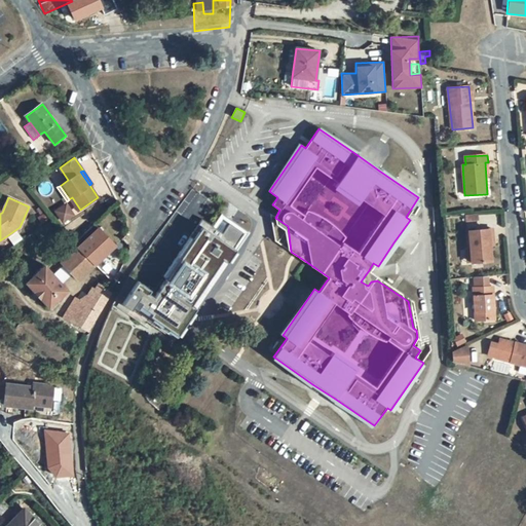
[(80,210),(72,197),(69,199),(78,211),(80,210)]
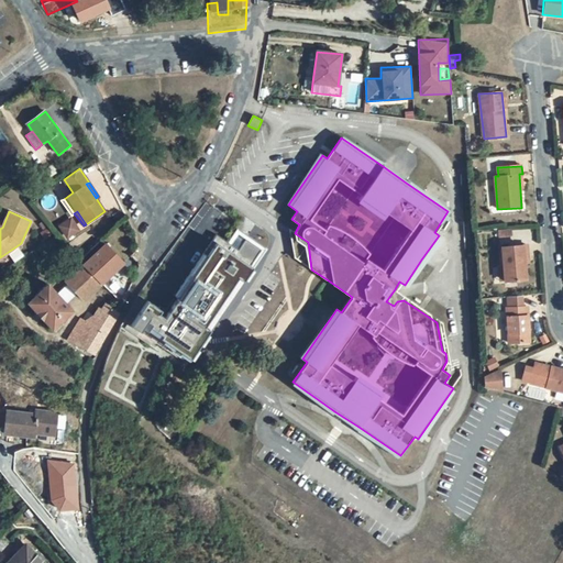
[(512,229),(497,231),(498,238),(512,236),(512,229)]
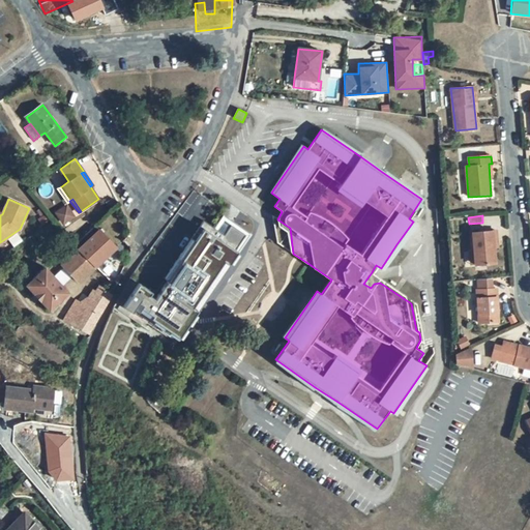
[(224,235),(204,222),(164,278),(168,281),(155,299),(150,296),(152,293),(139,284),(123,306),(131,313),(135,310),(139,313),(141,308),(152,316),(150,319),(179,339),(198,311),(196,308),(227,264),(229,266),(238,253),(236,251),(246,235),(231,225),(224,235)]
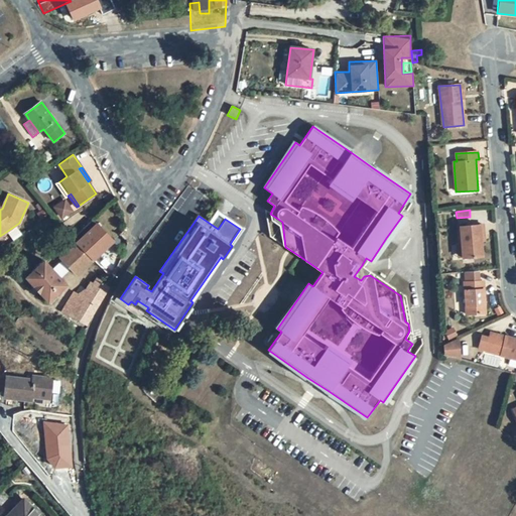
[(104,250),(114,241),(97,224),(87,233),(104,250)]
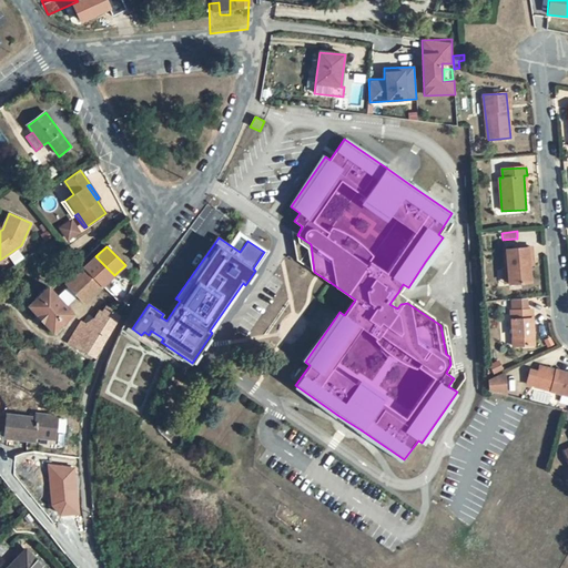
[(531,247),(506,250),(508,284),(530,282),(529,262),(534,261),(531,247)]
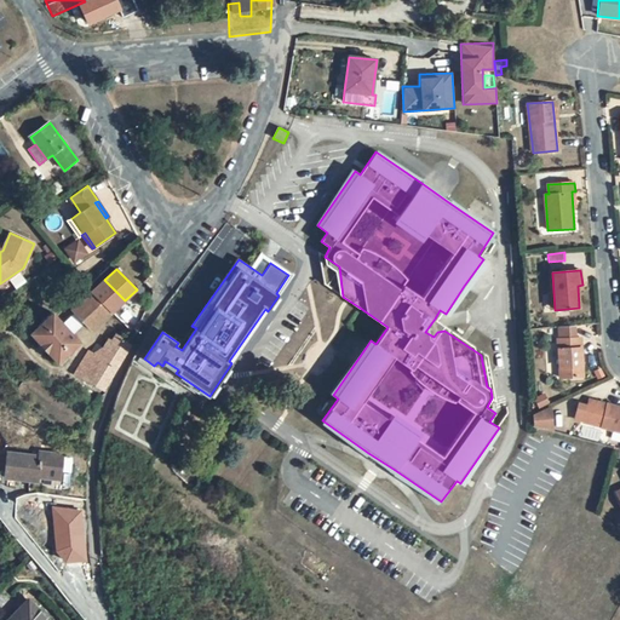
[(113,313),(125,300),(104,280),(92,292),(113,313)]
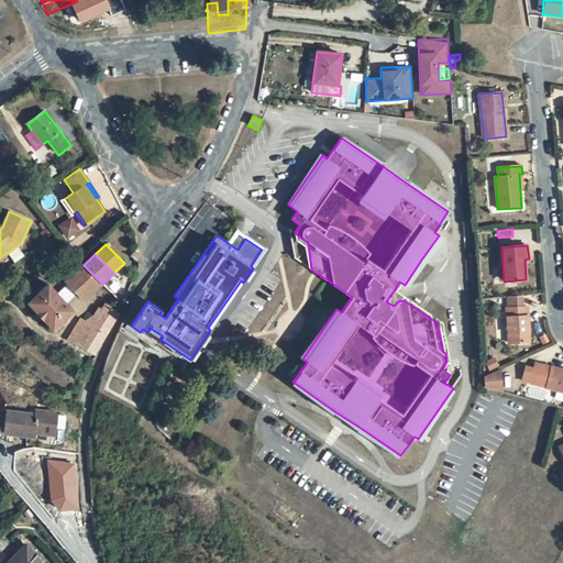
[(84,301),(102,284),(84,265),(65,282),(84,301)]
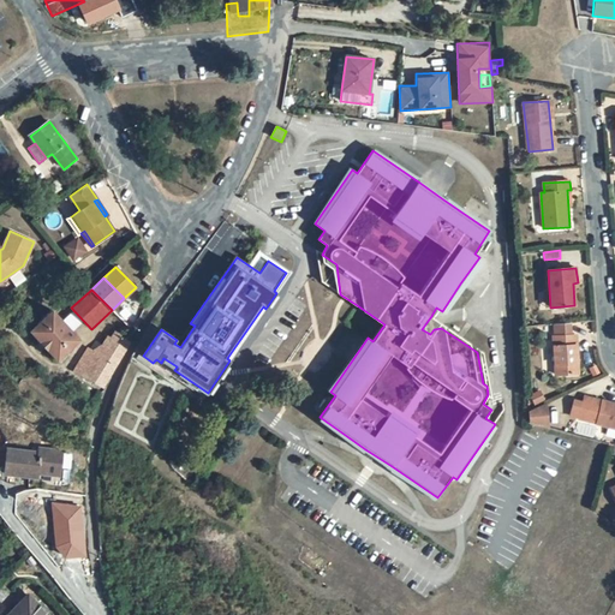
[(58,360),(79,339),(53,310),(30,330),(58,360)]
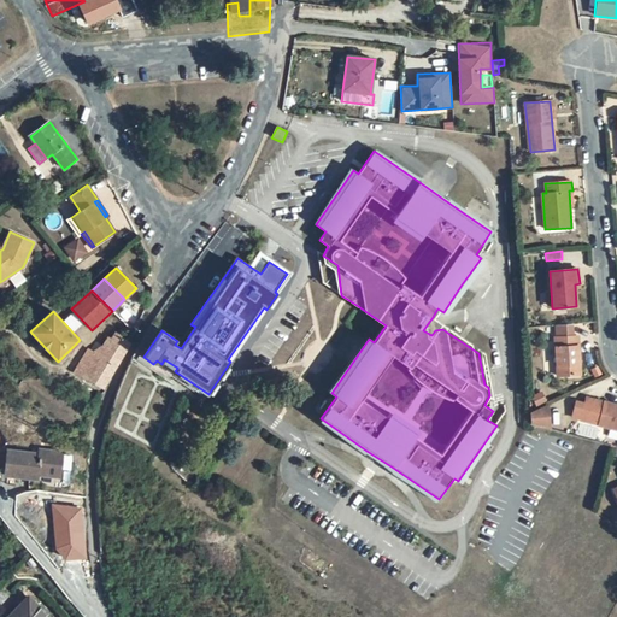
[(486,353),(433,317),(423,330),(432,335),(435,330),(442,329),(479,353),(485,385),(488,387),(489,395),(494,399),(486,353)]
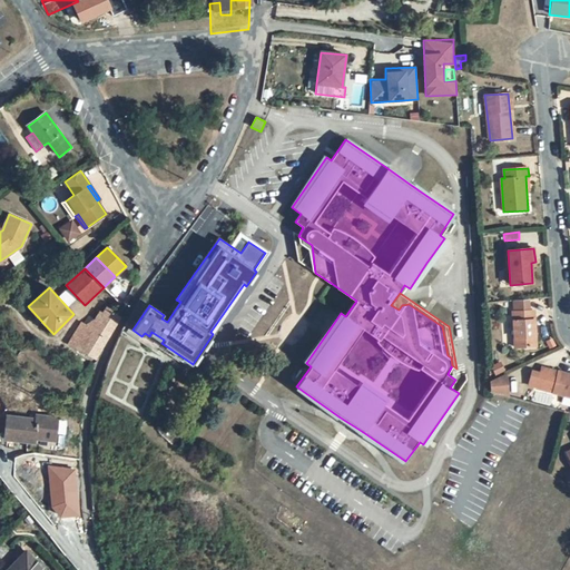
[(530,318),(530,311),(529,298),(514,301),(514,312),(513,312),(516,347),(537,346),(534,318),(530,318)]
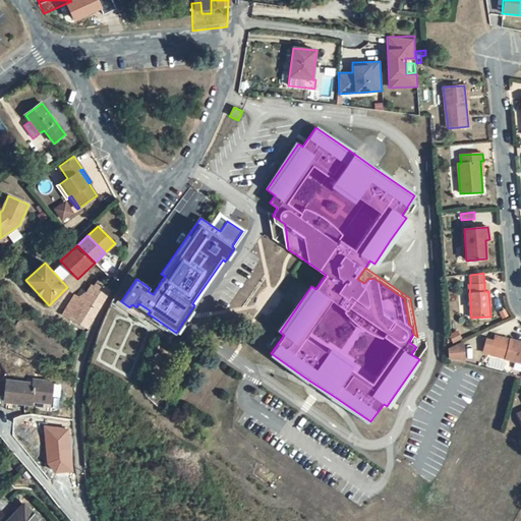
[(87,328),(111,290),(99,281),(92,291),(87,300),(79,296),(66,316),(87,328)]
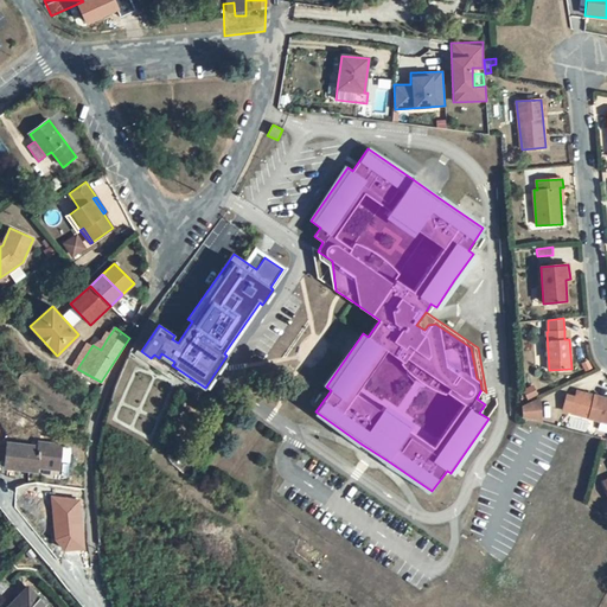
[(101,350),(107,339),(103,337),(102,339),(93,345),(101,350)]
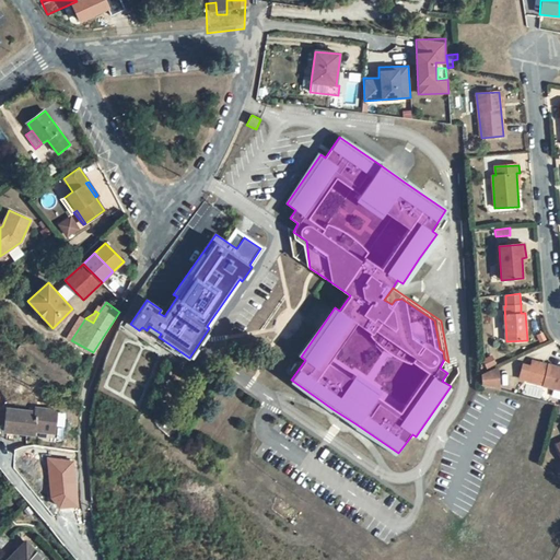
[(559,368),(535,362),(529,383),(559,389),(559,368)]
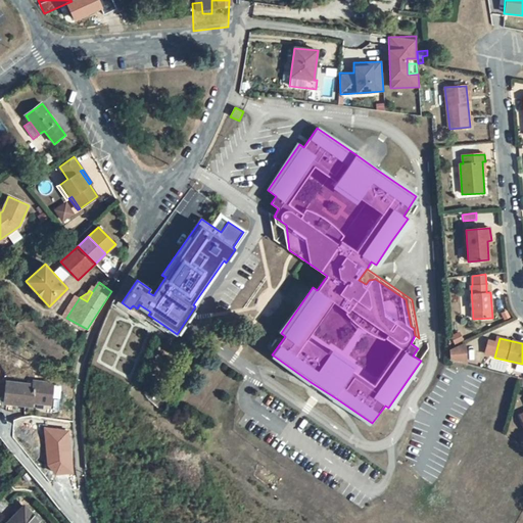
[(464,343),(449,350),(449,359),(465,363),(464,343)]
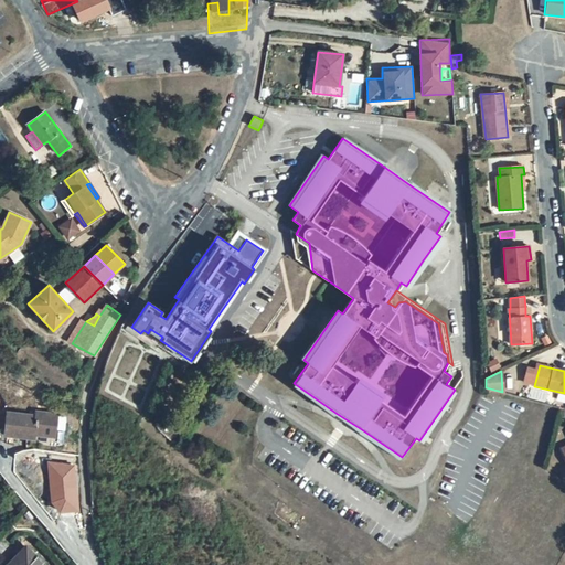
[(511,388),(510,393),(513,394),(513,395),(523,397),(524,392),(511,388)]
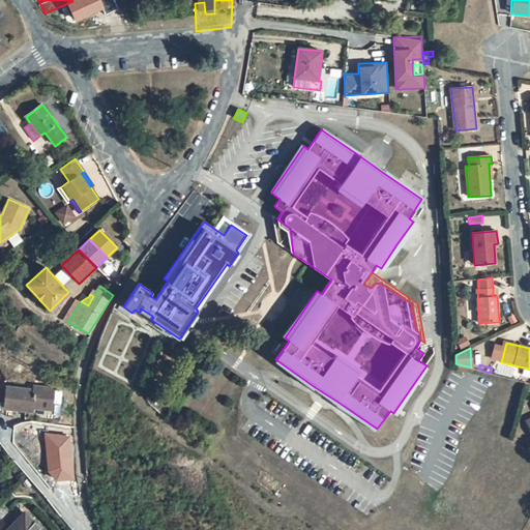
[(53,410),(55,389),(34,387),(33,390),(6,387),(3,409),(26,411),(26,408),(53,410)]
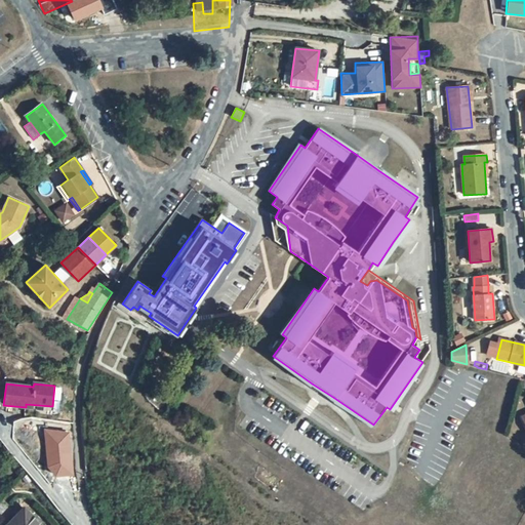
[(41,524),(26,508),(7,524),(41,524)]
